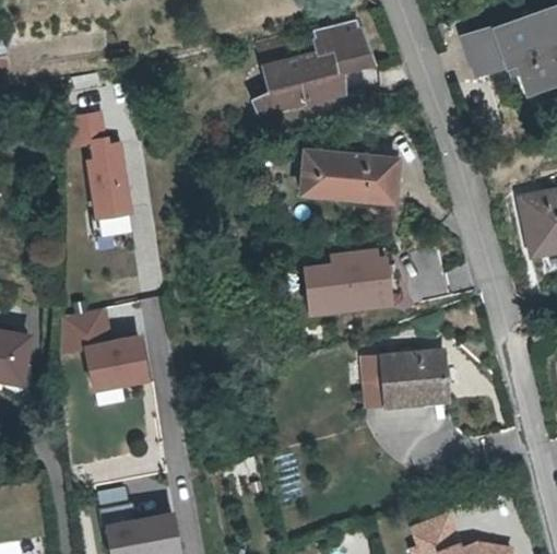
[(556,12),(463,42),(473,75),(514,62),(524,92),(556,82),(556,12)]
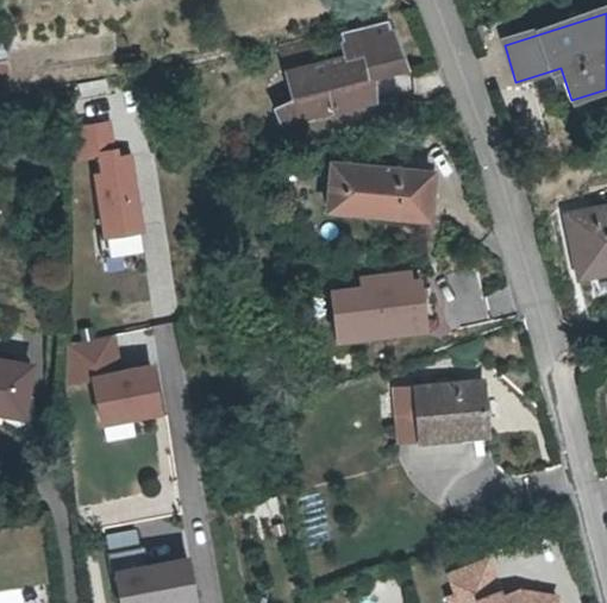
[(343,29),(349,52),(376,44),(377,63),(377,67),(404,61),(392,17),(343,29)]
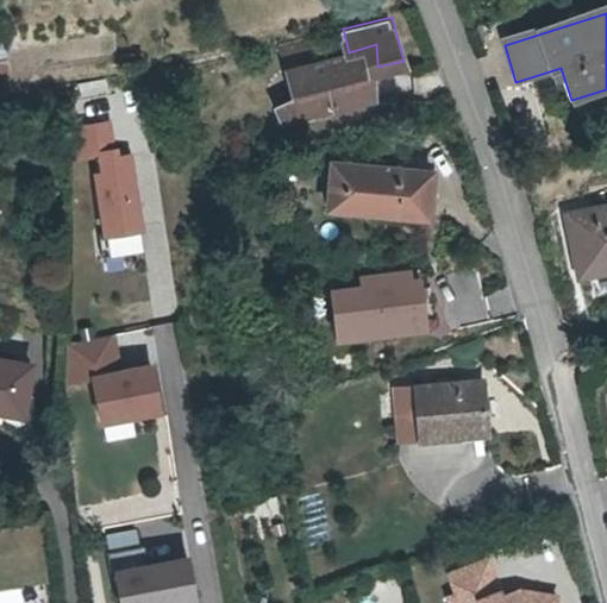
[(365,68),(374,66),(377,63),(376,44),(349,52),(324,58),(325,61),(291,70),(298,98),(279,106),(285,119),(319,110),(320,113),(377,98),(375,75),(368,76),(365,68)]
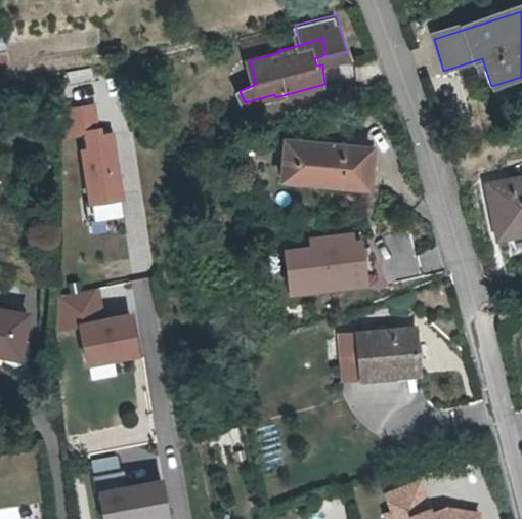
[(98,107),(59,114),(63,142),(81,140),(89,204),(123,199),(115,135),(102,136),(98,107)]
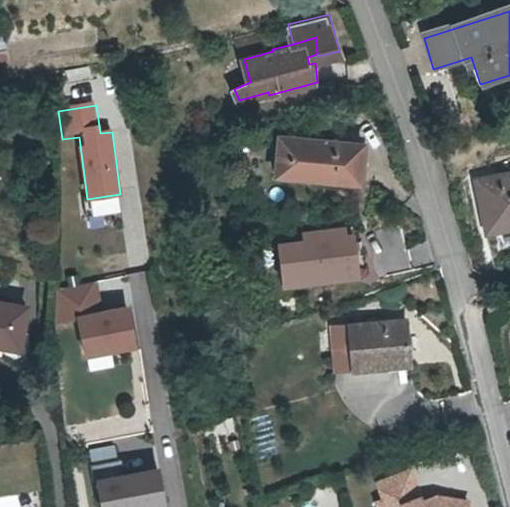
[(354,158),(357,141),(281,135),(276,173),(317,176),(319,164),(334,165),(335,157),(354,158)]
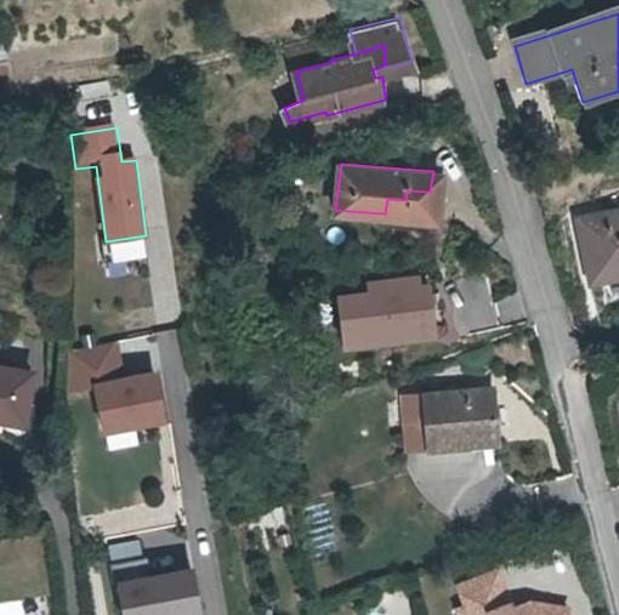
[(443,172),(433,171),(430,192),(407,191),(405,200),(387,199),(385,214),(437,217),(443,172)]
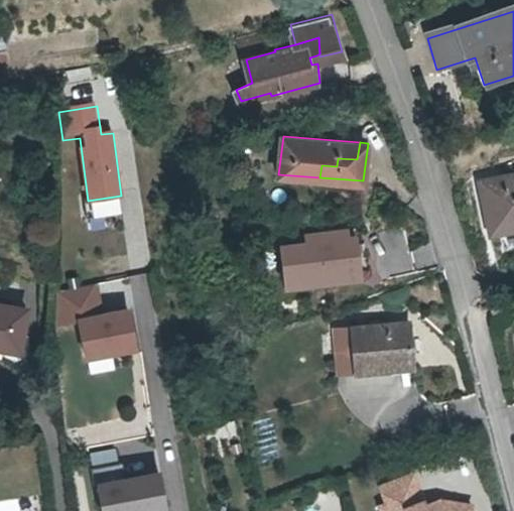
[(492,238),(513,233),(513,181),(481,189),(492,238)]
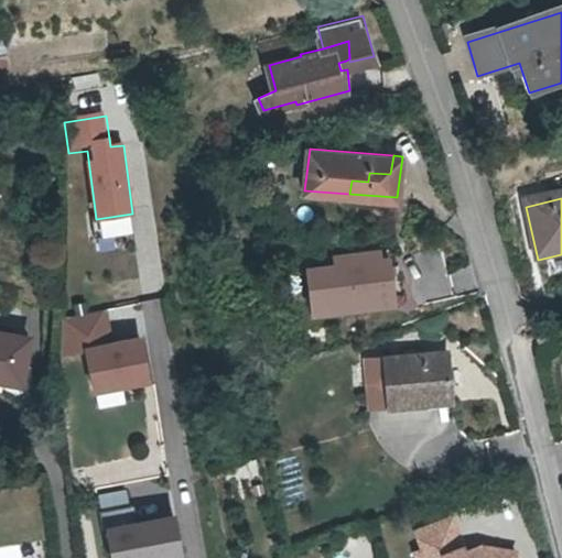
[(392,262),(306,267),(310,317),(396,312),(392,262)]
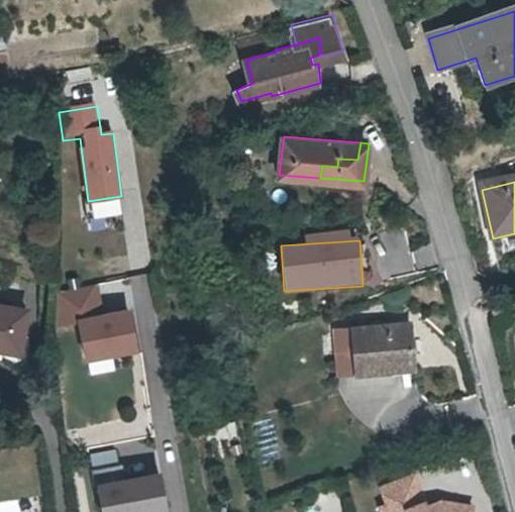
[(100,287),(54,292),(58,325),(84,322),(89,357),(138,351),(133,309),(103,313),(100,287)]
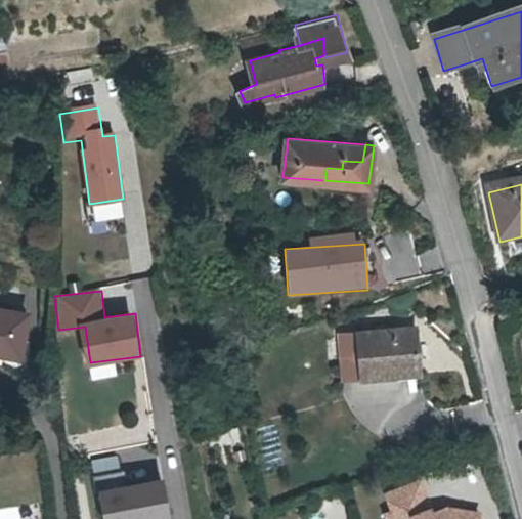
[(0,357),(26,362),(33,321),(0,314),(0,357)]
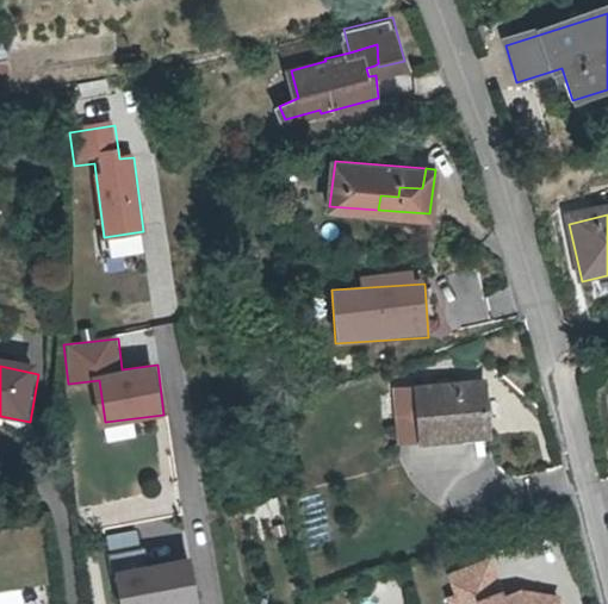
[(419,391),(425,443),(492,436),(486,385),(419,391)]
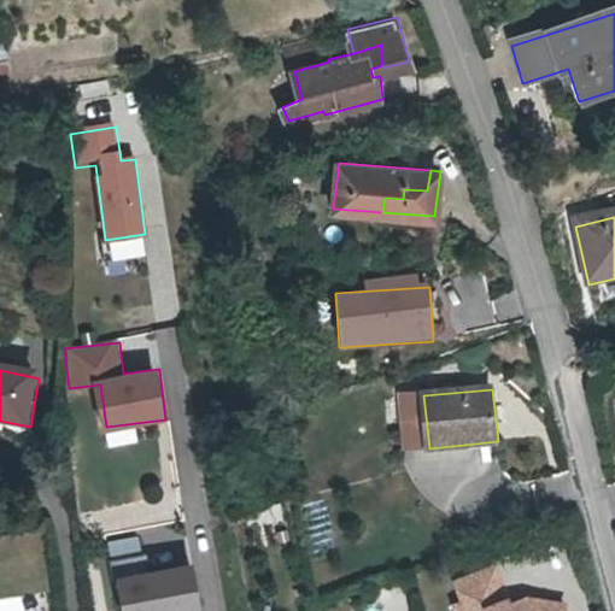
[(139,444),(135,427),(104,434),(107,451),(139,444)]
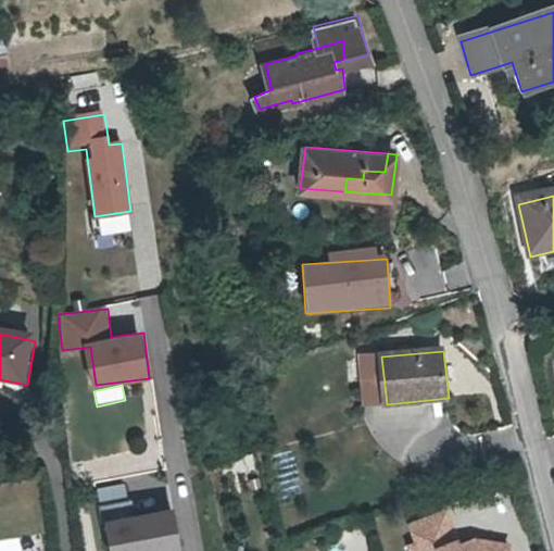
[(131,503),(102,509),(104,520),(133,514),(131,503)]
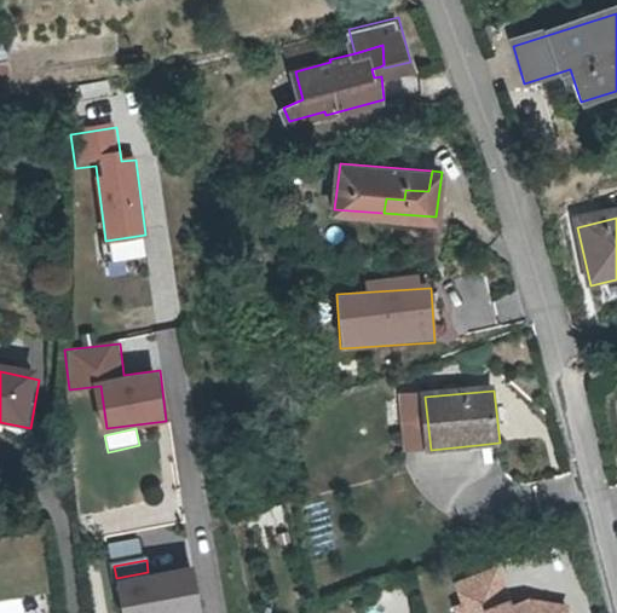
[(191,570),(113,580),(116,612),(197,612),(191,570)]
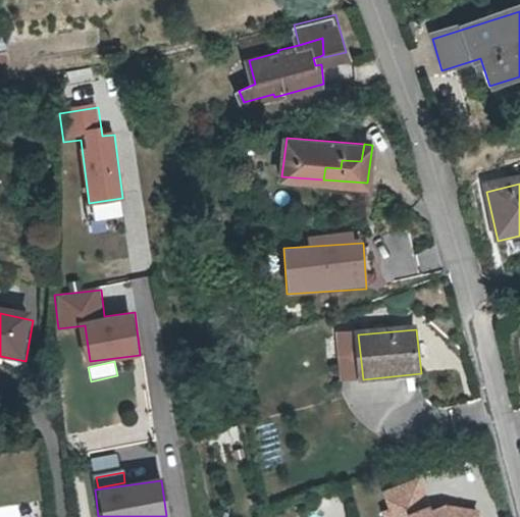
[(483,516),(484,511),(434,505),(423,480),(391,494),(398,511),(391,514),(392,516),(483,516)]
